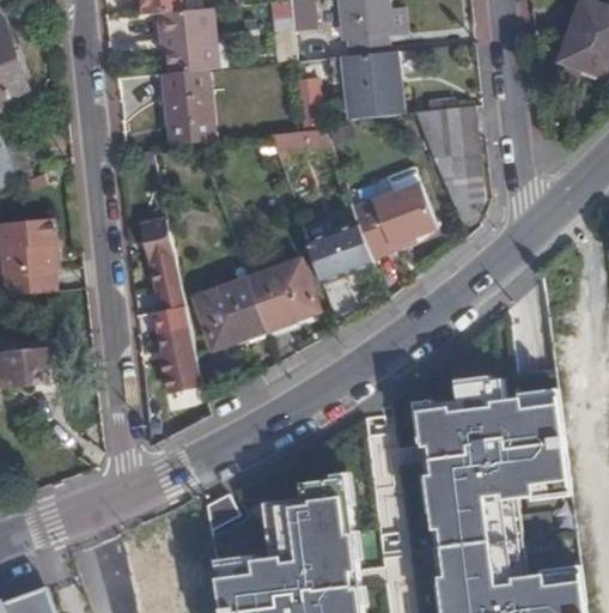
[(160,12),(187,10),(186,0),(142,0),(144,13),(160,12)]
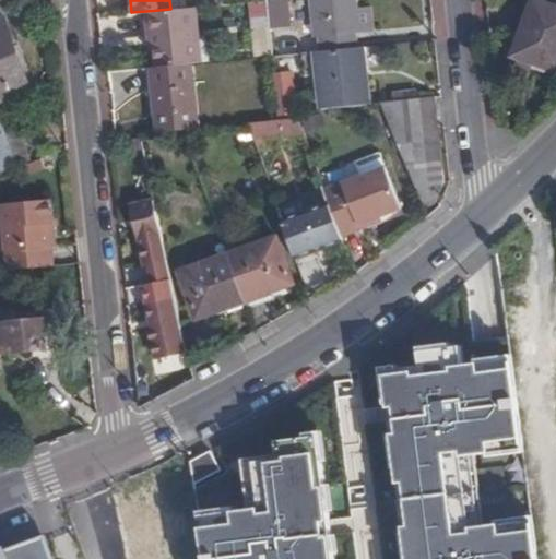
[(291,30),(287,0),(265,0),(265,1),(270,33),(291,30)]
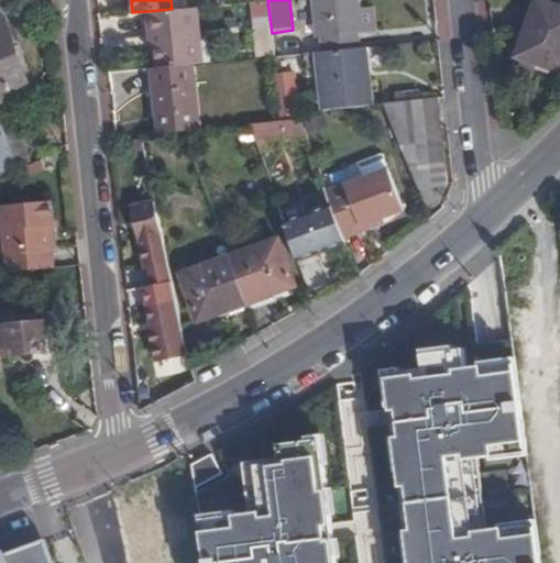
[(361,13),(360,0),(311,0),(316,42),(321,41),(359,37),(364,36),(363,35),(361,13)]
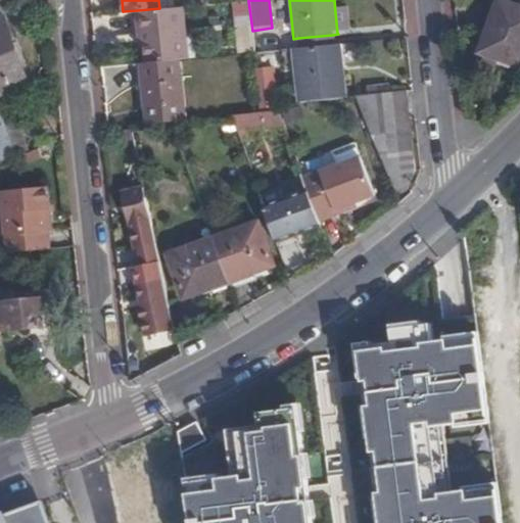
[(248,1),(232,2),(237,54),(254,52),(252,31),(248,1)]
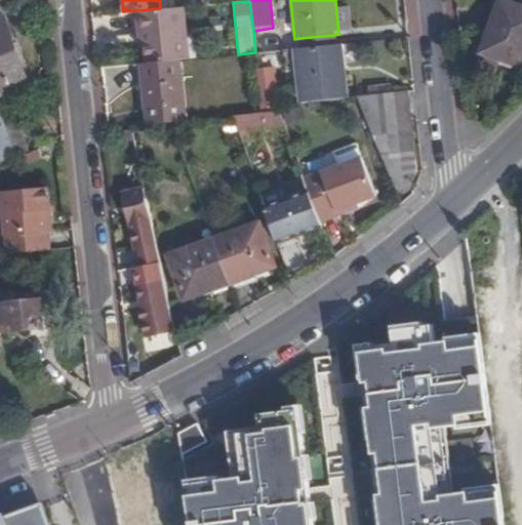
[(521,6),(506,1),(489,52),(521,63),(521,6)]
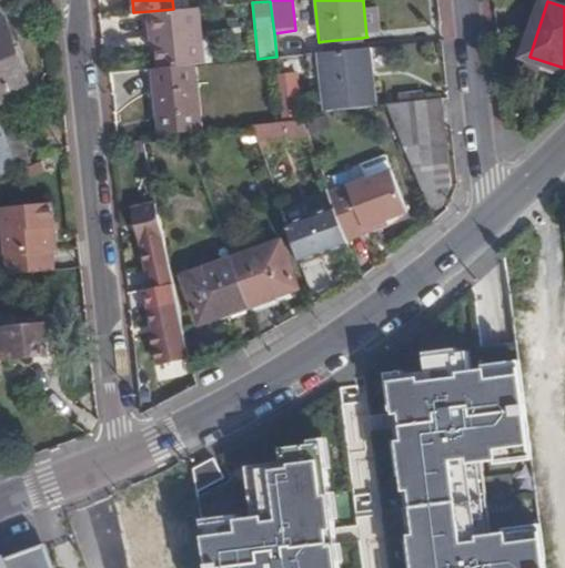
[(173,9),(149,11),(151,36),(155,36),(157,48),(158,67),(191,64),(201,63),(197,7),(173,9)]
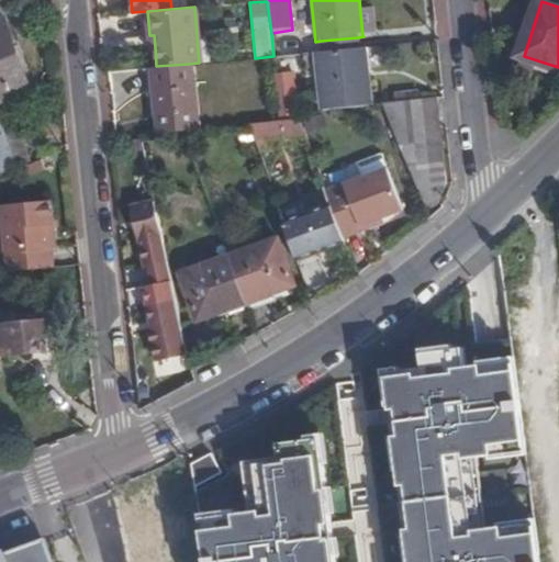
[(373,12),(360,13),(362,35),(376,34),(373,12)]
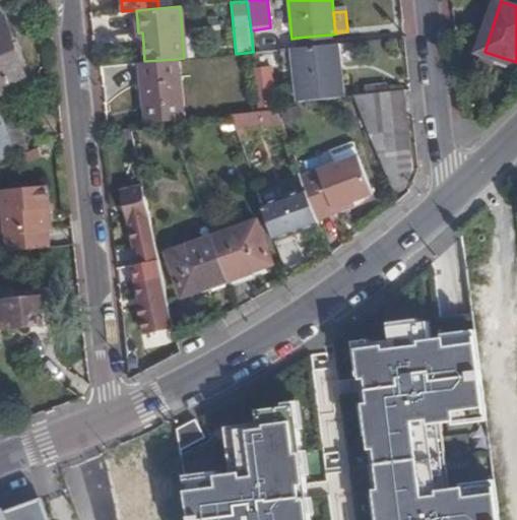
[(8,15),(0,17),(0,92),(28,82),(8,15)]
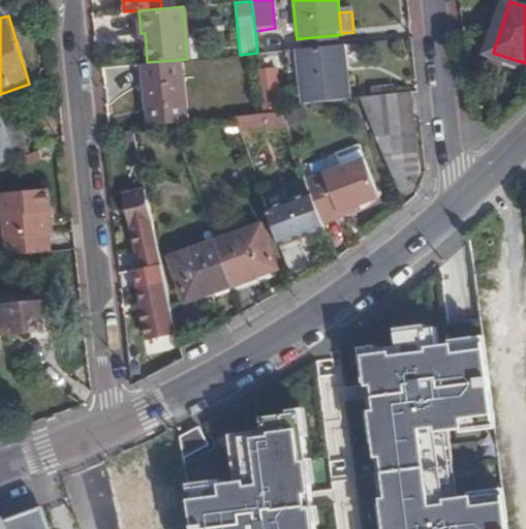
[(337,35),(302,38),(303,53),(338,49),(337,35)]
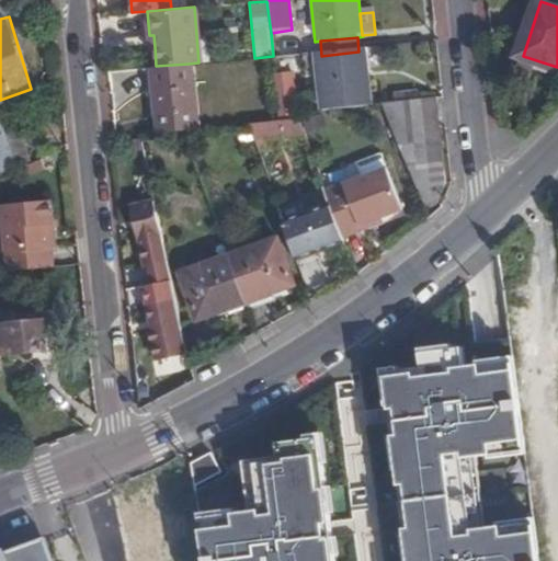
[(315,56),(320,113),(368,107),(362,52),(359,52),(321,56),(315,56)]
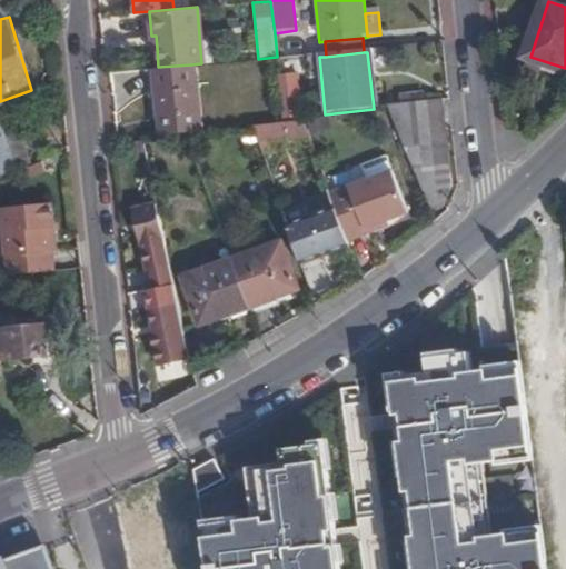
[(155,67),(159,133),(188,130),(199,129),(191,65),(158,67),(155,67)]
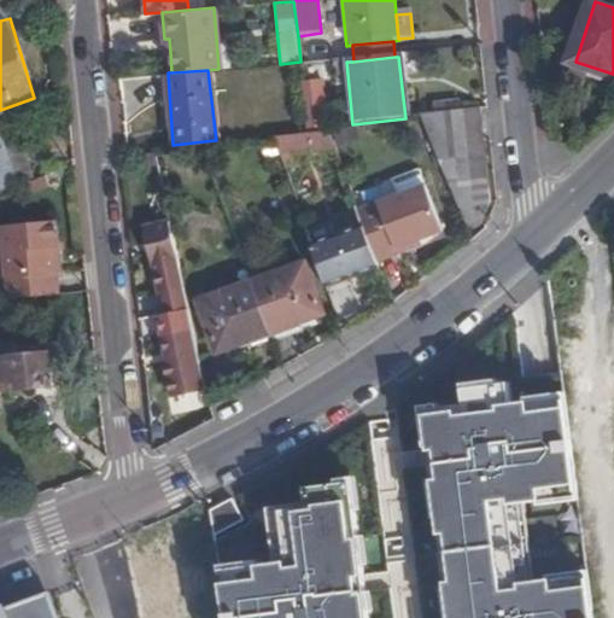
[(325,93),(304,94),(307,129),(327,127),(328,127),(325,93)]
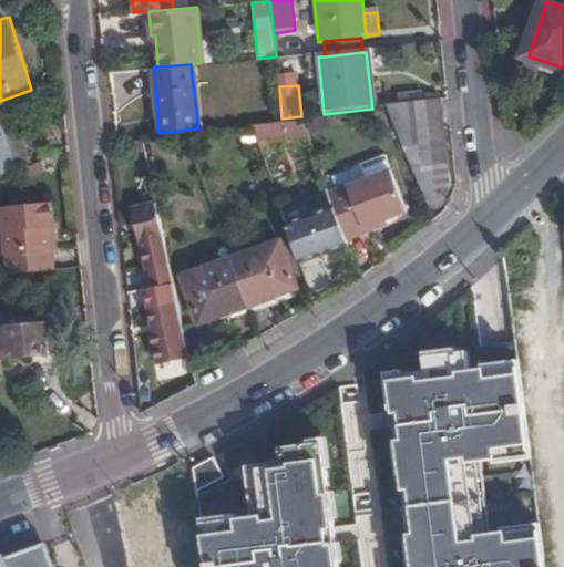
[(452,195),(443,102),(390,107),(429,209),(444,203),(452,195)]
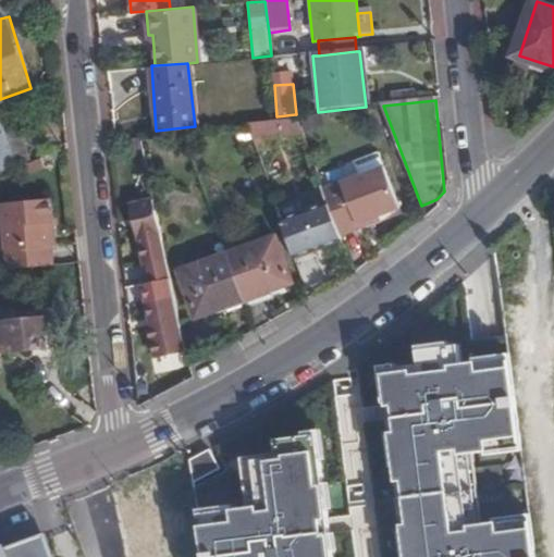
[(277,116),(271,116),(277,133),(300,130),(295,114),(277,116)]
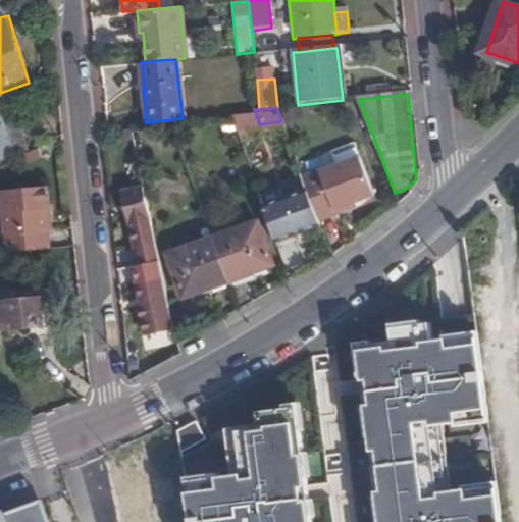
[(254,109),(228,113),(234,127),(259,124),(254,109)]
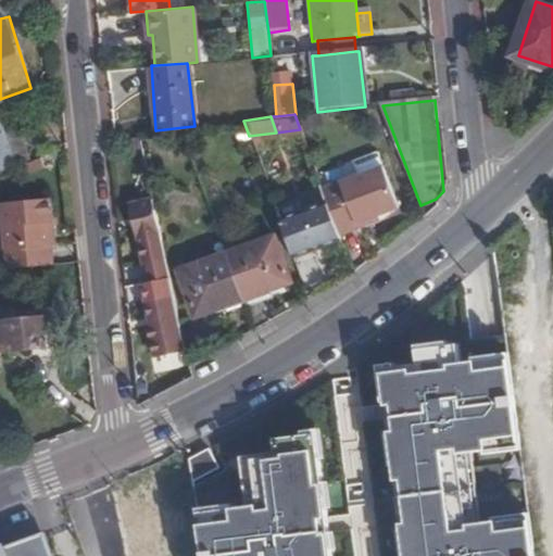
[(0,172),(16,167),(1,121),(0,121),(0,172)]
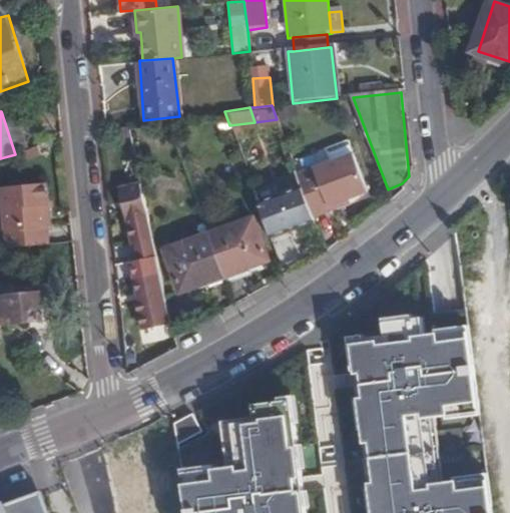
[(46,152),(43,143),(25,150),(28,158),(46,152)]
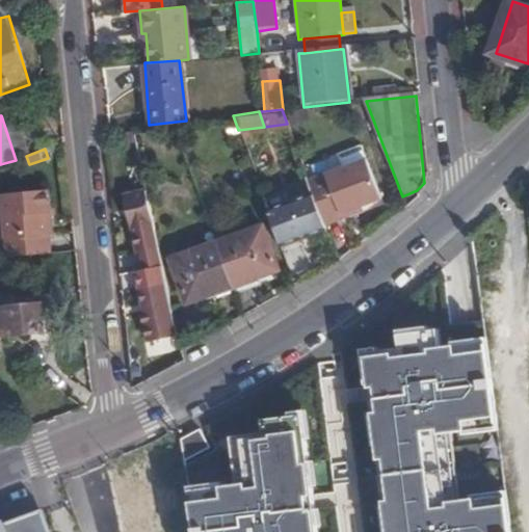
[(365,156),(308,176),(325,220),(343,212),(343,209),(379,195),(365,156)]
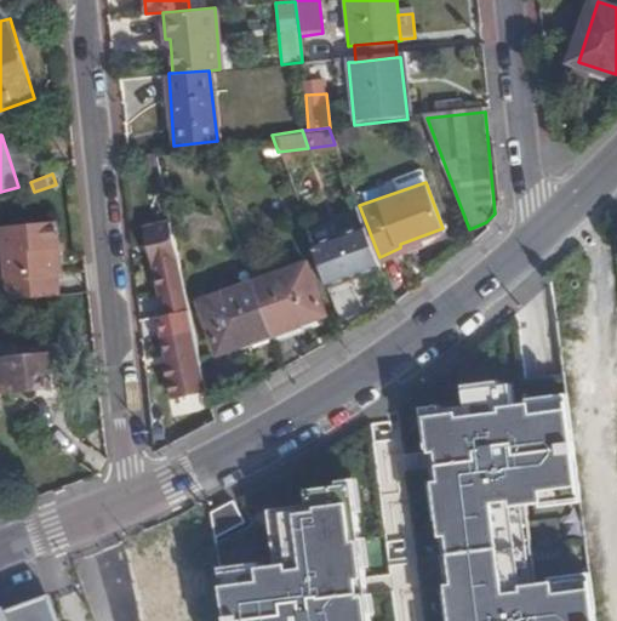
[(58,220),(4,223),(9,300),(58,297),(55,246),(58,246),(58,220)]
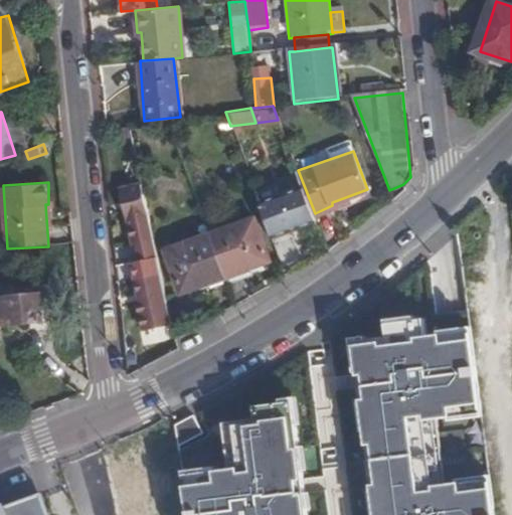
[(134,238),(153,234),(141,182),(122,186),(134,238)]
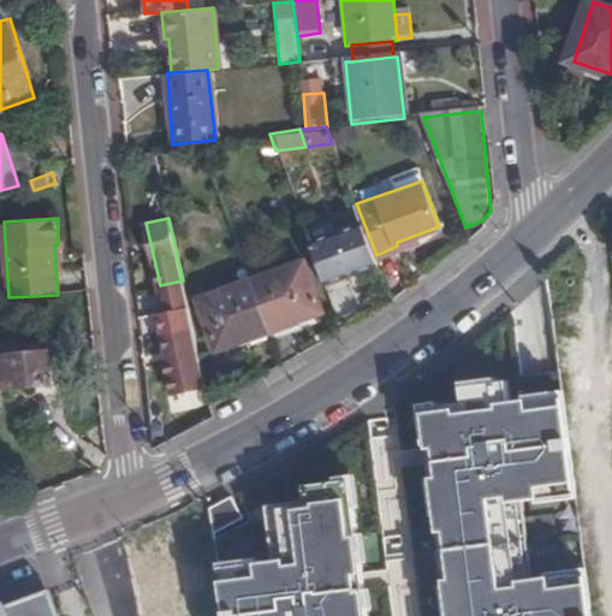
[(352,223),(308,237),(320,273),(366,256),(352,223)]
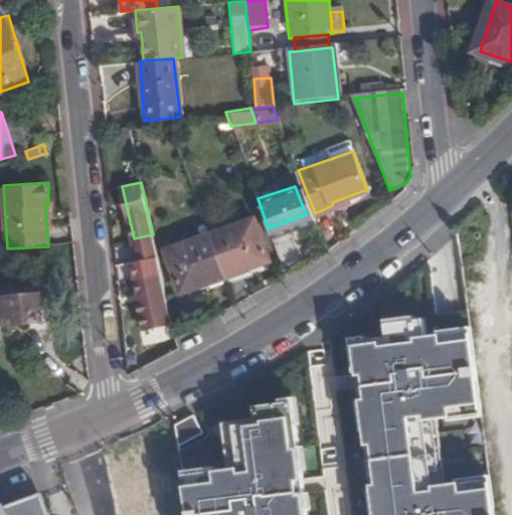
[(252,213),(210,228),(225,272),(268,256),(252,213)]
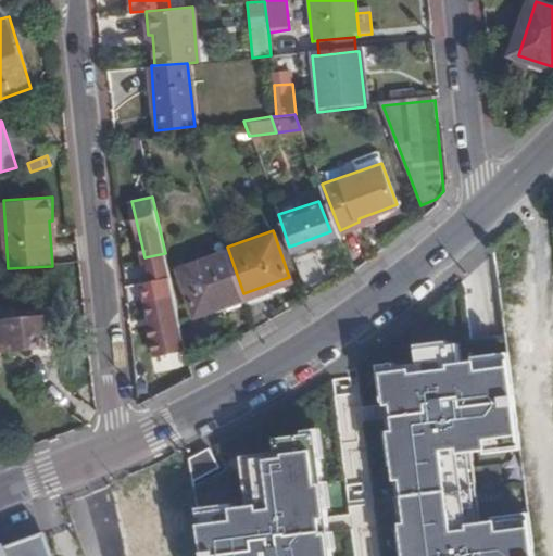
[(195,312),(243,293),(227,247),(179,264),(195,312)]
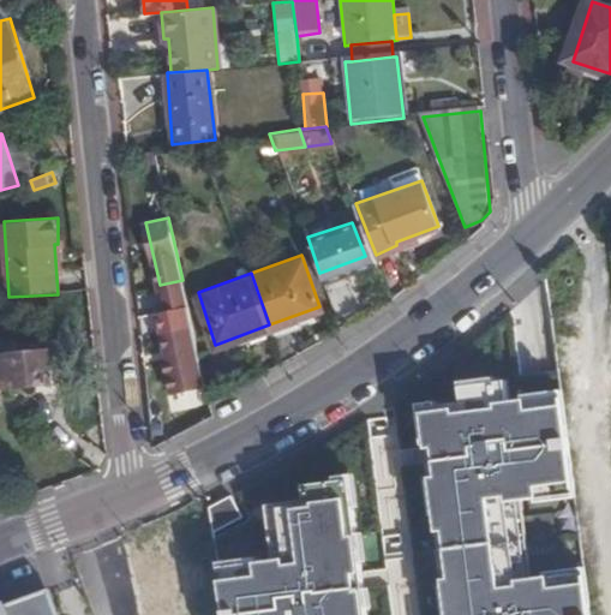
[(174,389),(207,382),(192,323),(163,329),(169,353),(166,354),(174,389)]
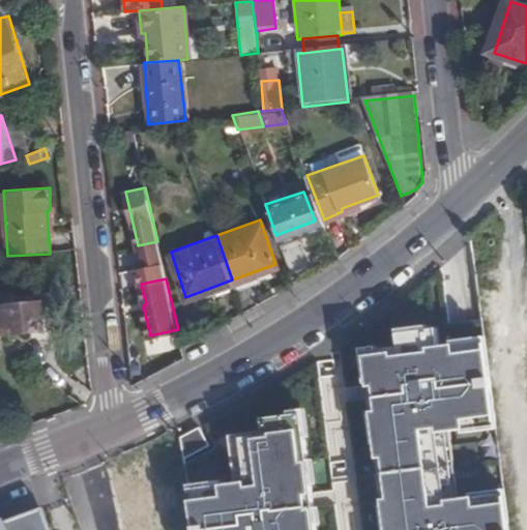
[(54,296),(3,301),(6,329),(55,325),(54,296)]
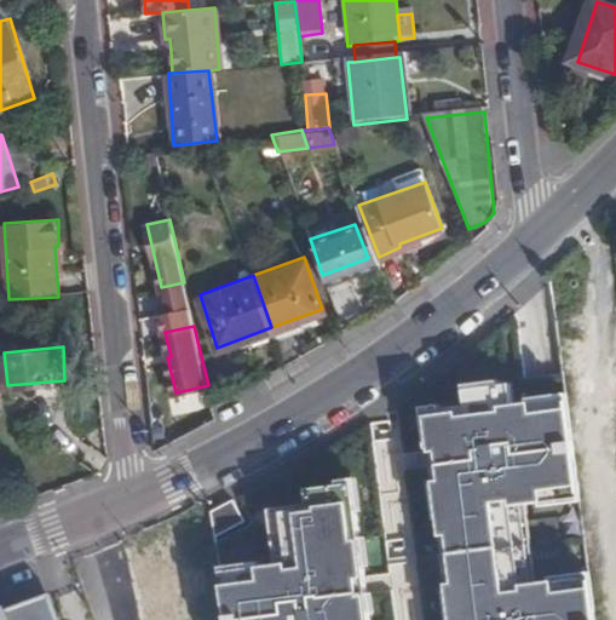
[(465,405),(421,409),(444,619),(596,619),(591,572),(530,578),(523,509),(579,503),(566,391),(513,397),(511,384),(462,389),(465,405)]
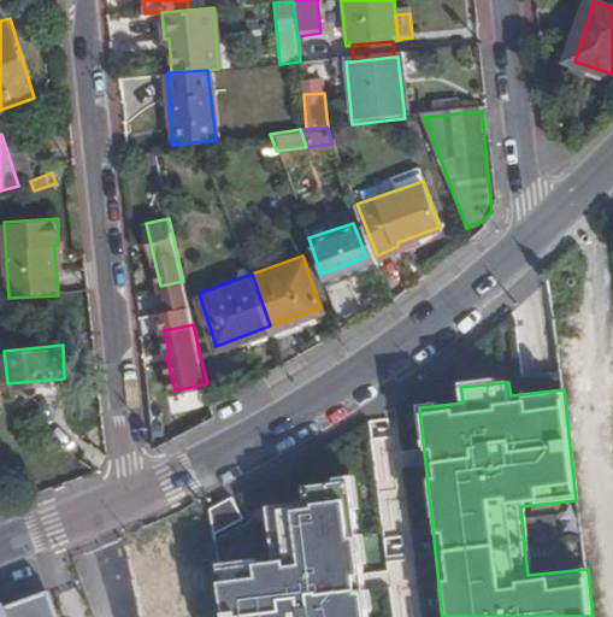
[(365,616),(345,480),(304,486),(290,503),(264,504),(270,557),(213,563),(220,616),(365,616)]
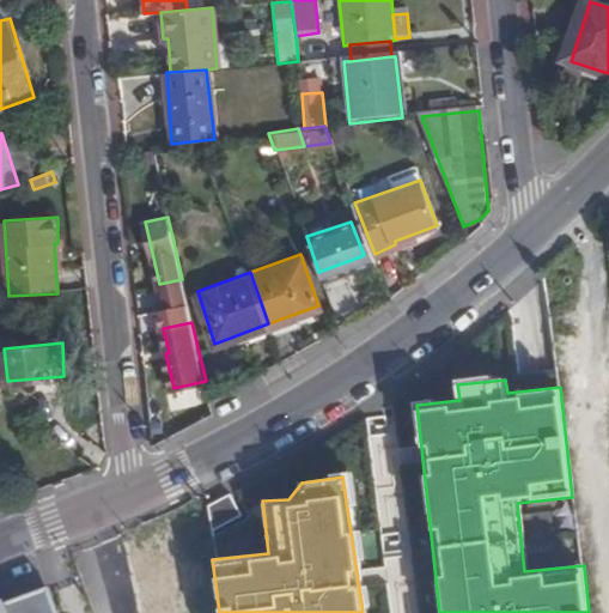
[(567,498),(549,502),(554,530),(573,527),(567,498)]
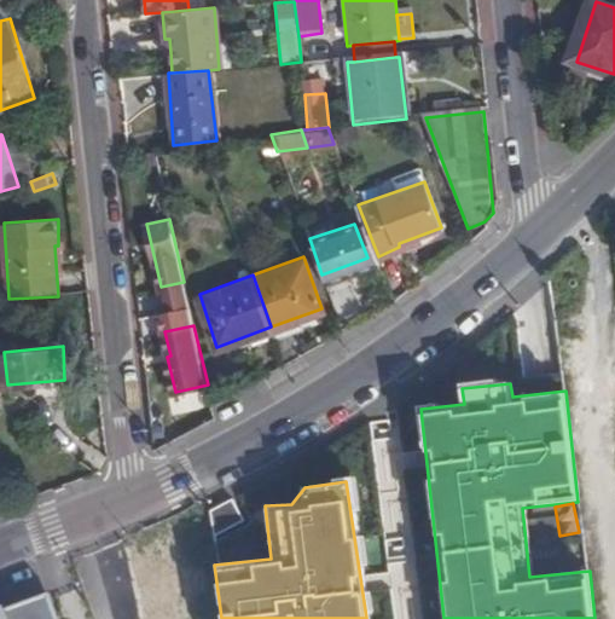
[(584,544),(585,567),(603,567),(603,544),(584,544)]
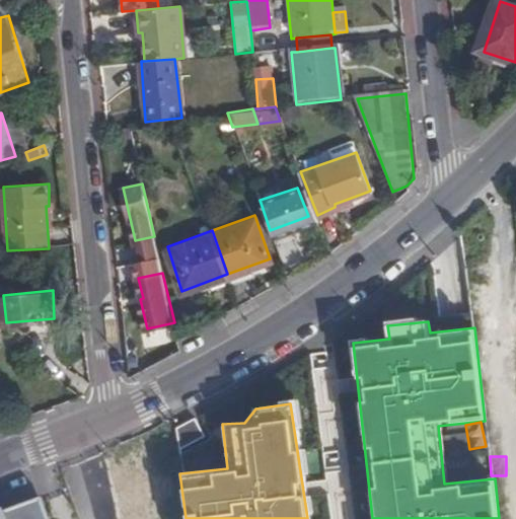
[(0,518),(48,518),(42,501),(6,515),(4,509),(0,510),(0,518)]
